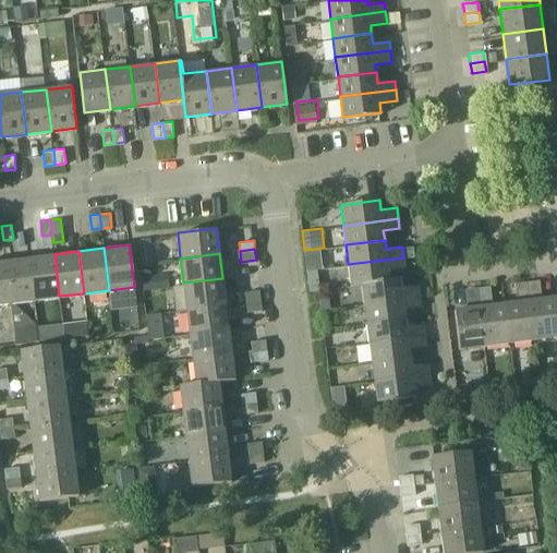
[(59,296),(55,254),(29,257),(35,299),(59,296)]
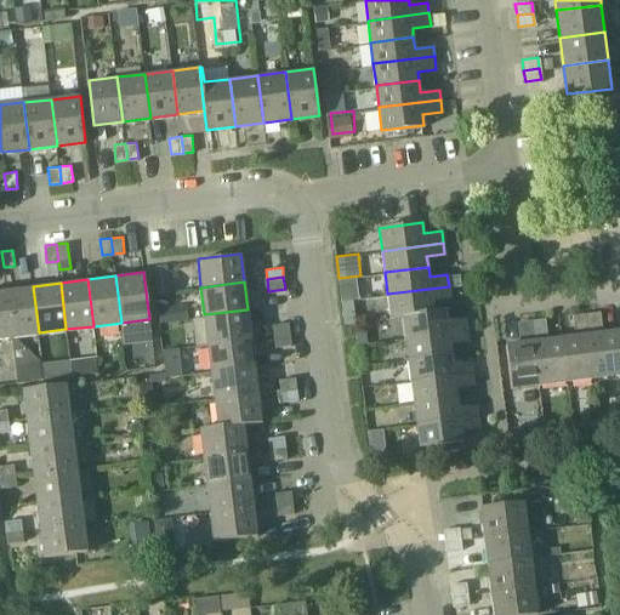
[(39,332),(33,286),(6,289),(12,336),(39,332)]
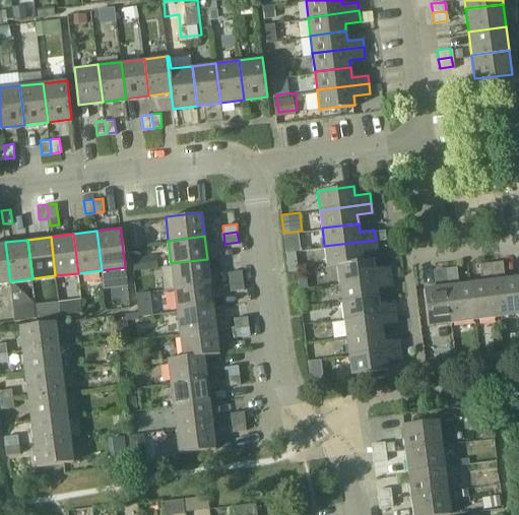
[(376,240),(324,246),(327,265),(336,264),(336,263),(363,259),(362,251),(377,249),(376,240)]
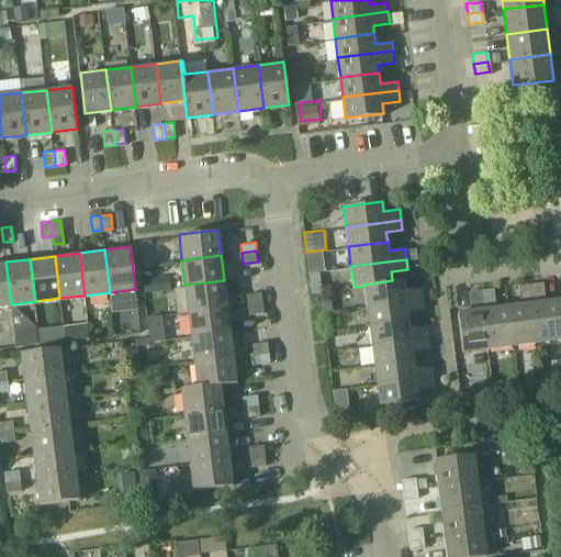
[(0,262),(0,304),(11,304),(6,262),(0,262)]
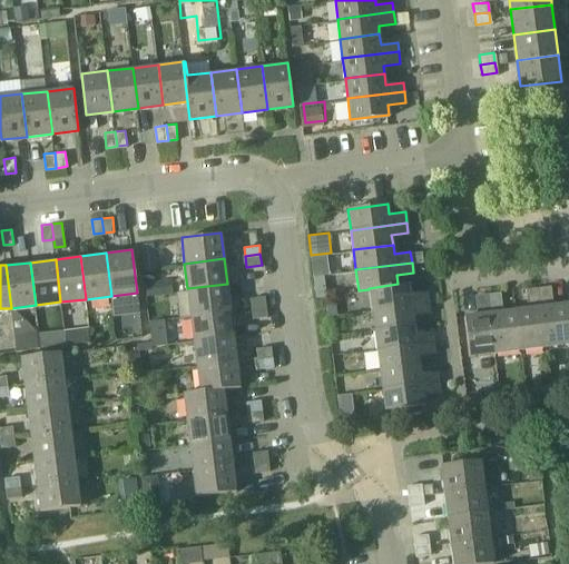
[(428,300),(427,289),(411,292),(410,282),(398,284),(369,288),(369,289),(372,308),(428,300)]
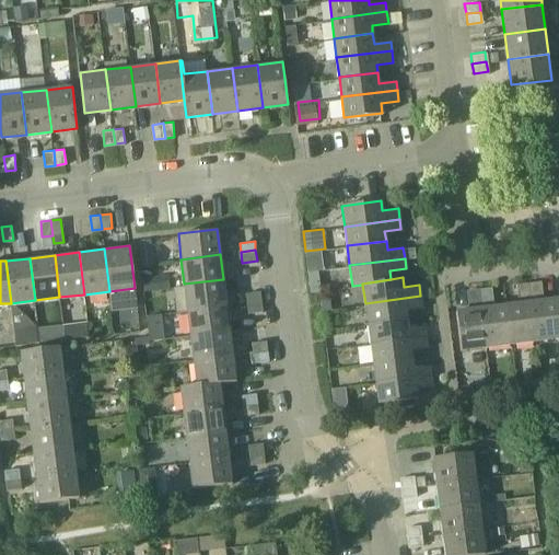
[(225,304),(223,279),(184,284),(187,309),(225,304)]
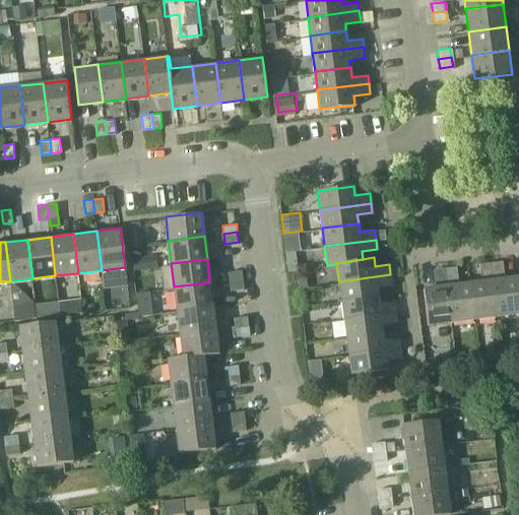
[(503,277),(501,259),(492,260),(498,315),(518,312),(518,296),(516,276),(503,277)]
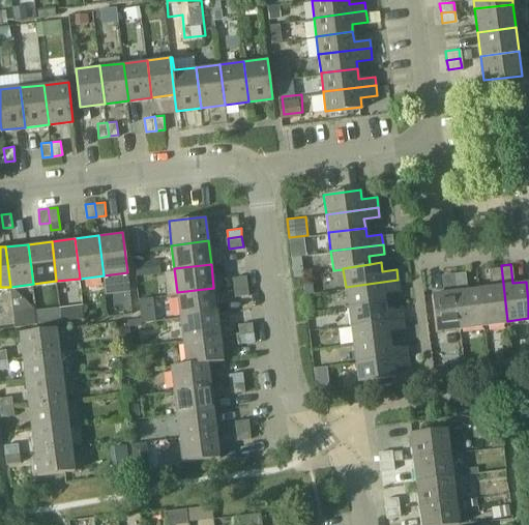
[(493,286),(479,287),(483,324),(507,321),(501,265),(491,266),(493,286)]
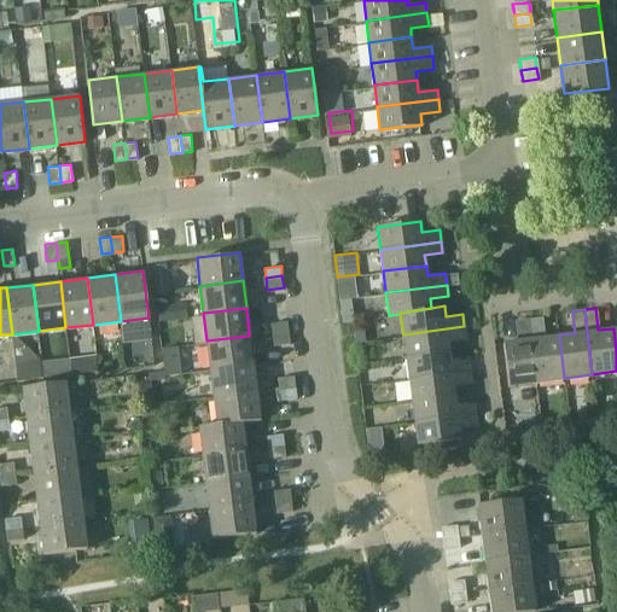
[(536,382),(564,378),(559,334),(542,337),(540,315),(529,316),(536,382)]
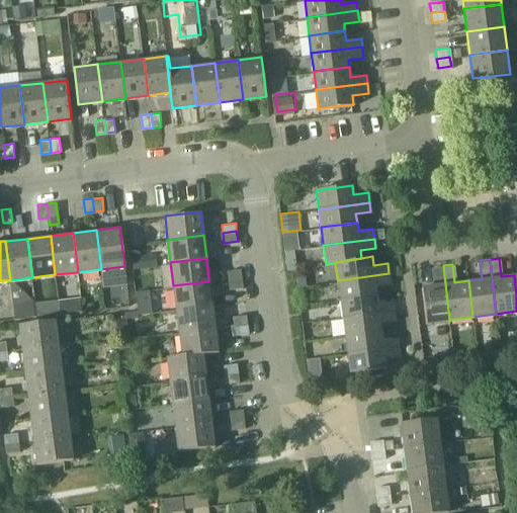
[(422,286),(426,322),(449,320),(443,265),(434,266),(436,284),(422,286)]
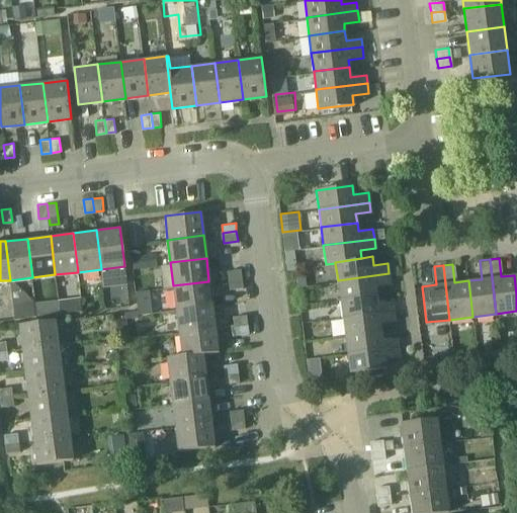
[(241,268),(228,269),(229,279),(242,277),(241,268)]
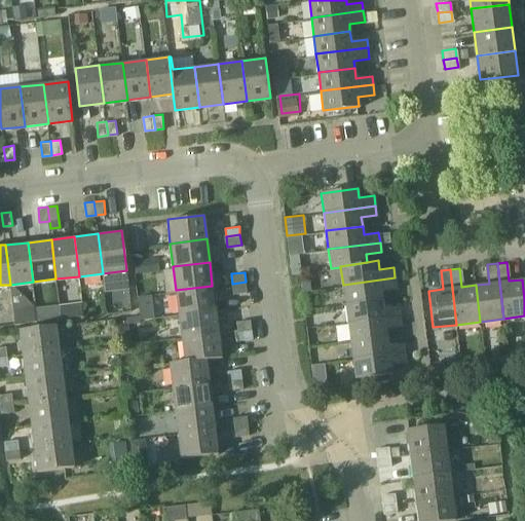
[(381,289),(396,287),(395,277),(343,285),(345,303),(382,298),(381,289)]
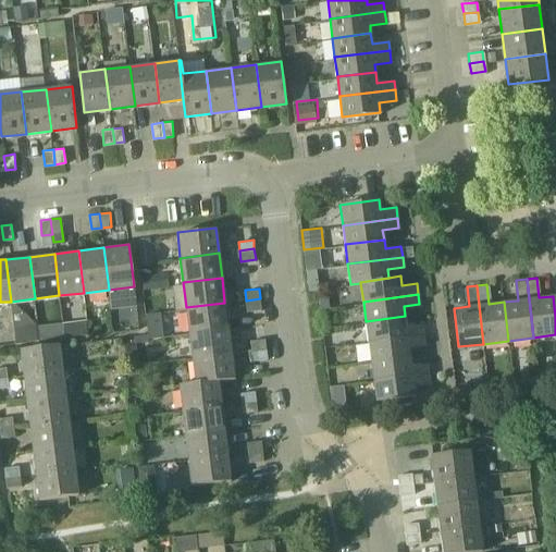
[(247,310),(261,308),(260,298),(246,301),(247,310)]
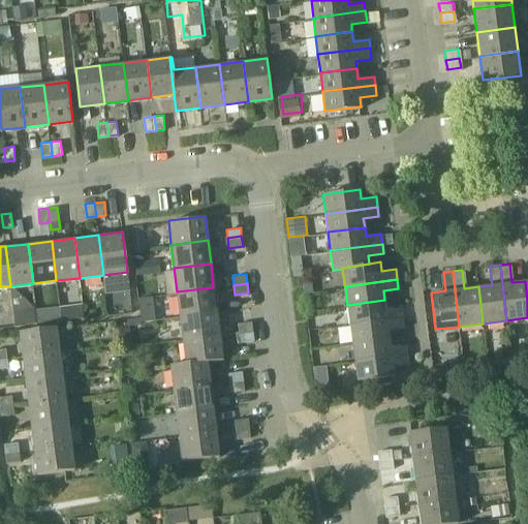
[(213,287),(177,291),(180,315),(216,311),(213,287)]
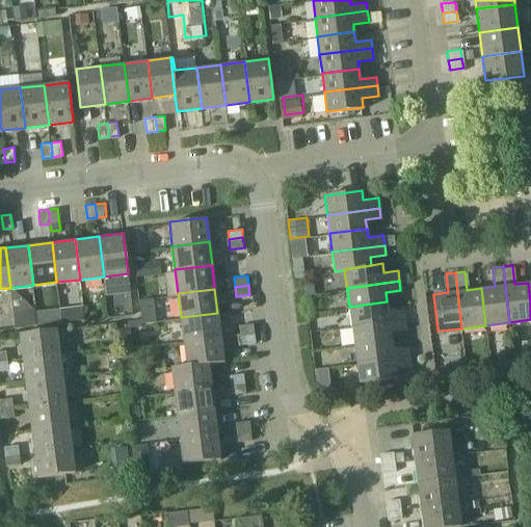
[(404,318),(403,308),(389,310),(387,301),(349,307),(352,325),(404,318)]
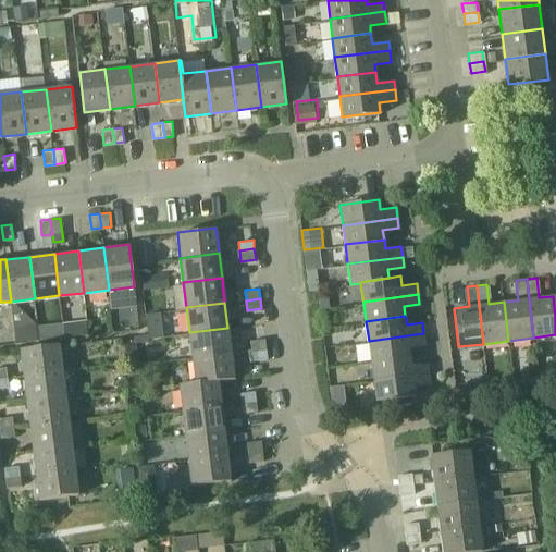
[(227,328),(189,332),(193,357),(231,353),(227,328)]
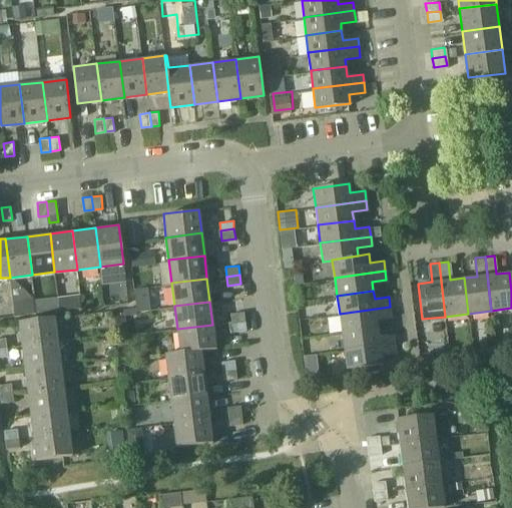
[(342,332),(378,327),(377,317),(391,315),(390,307),(340,314),(342,332)]
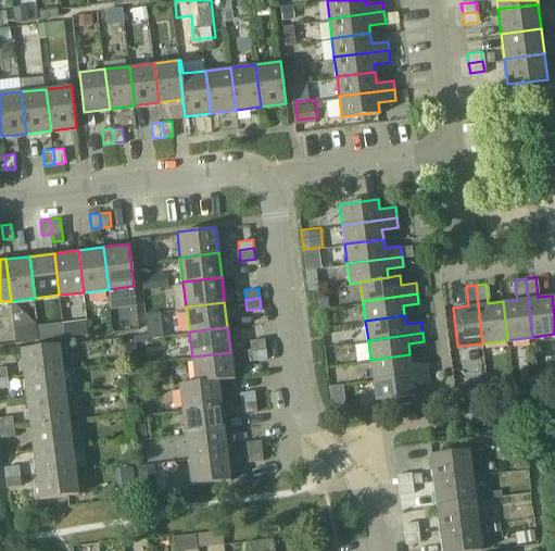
[(265,337),(250,339),(251,349),(266,348),(265,337)]
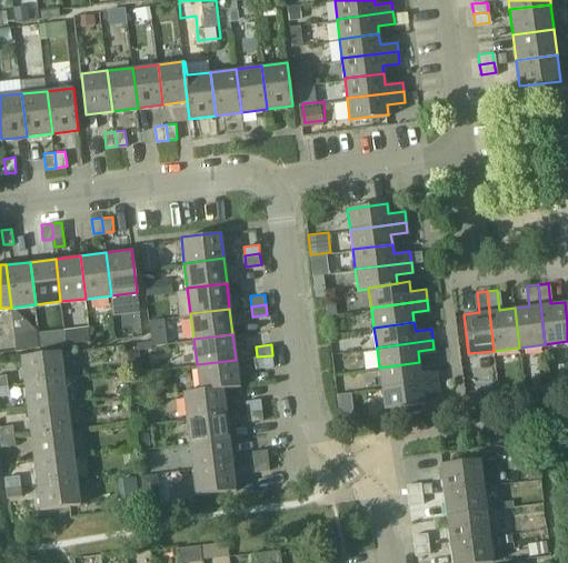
[(60,349),(20,354),(23,380),(63,375),(60,349)]
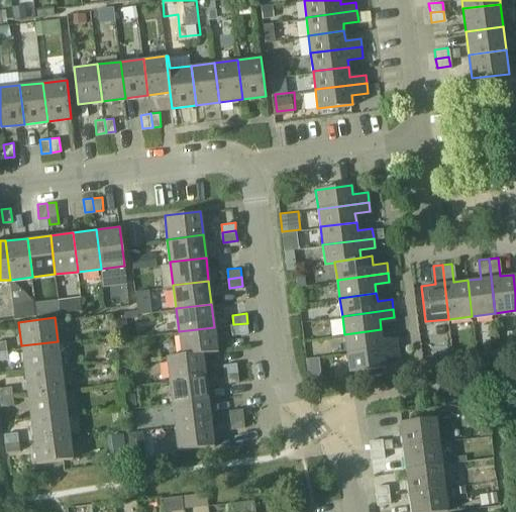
[(248,331),(247,323),(233,324),(234,333),(248,331)]
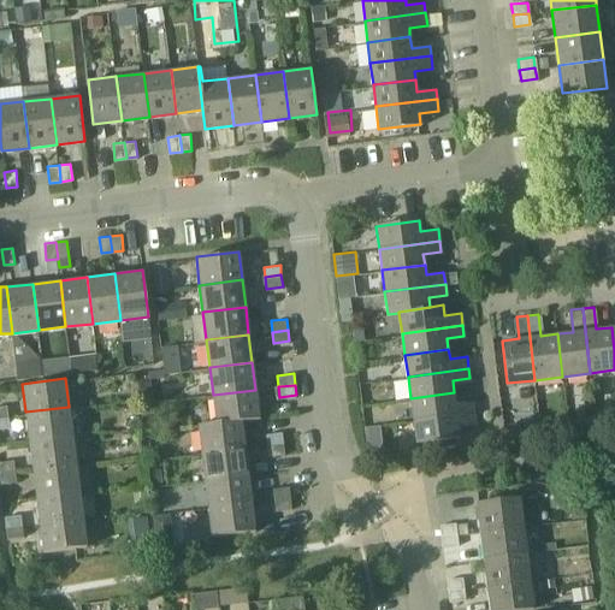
[(259,418),(255,390),(213,395),(216,421),(216,422),(242,420),(259,418)]
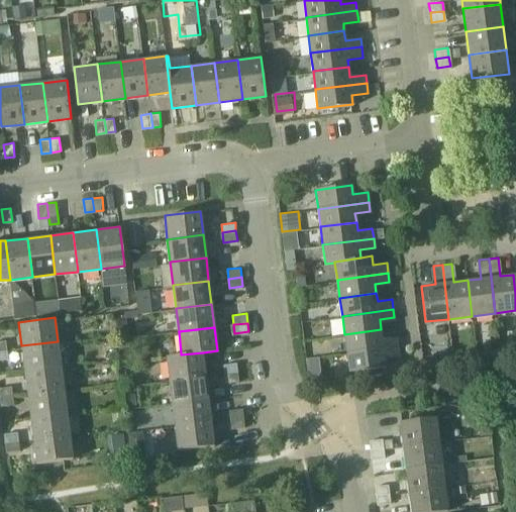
[(398,345),(396,335),(382,337),(381,329),(344,334),(346,351),(398,345)]
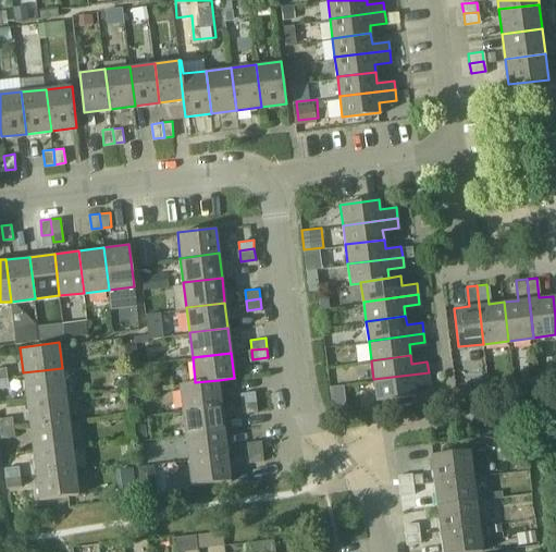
[(65,393),(62,368),(23,372),(26,397),(65,393)]
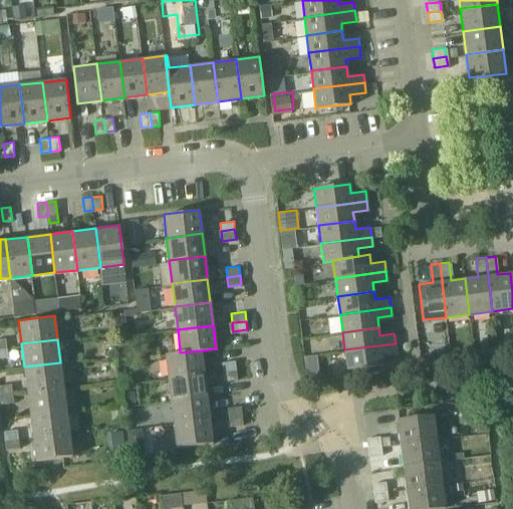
[(382,354),(397,352),(396,343),(344,349),(347,368),(383,363),(382,354)]
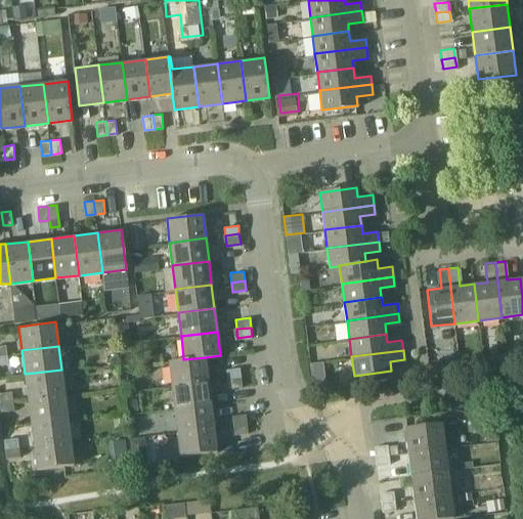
[(169,360),(169,361),(172,384),(208,380),(206,357),(183,359),(183,358),(169,360)]
